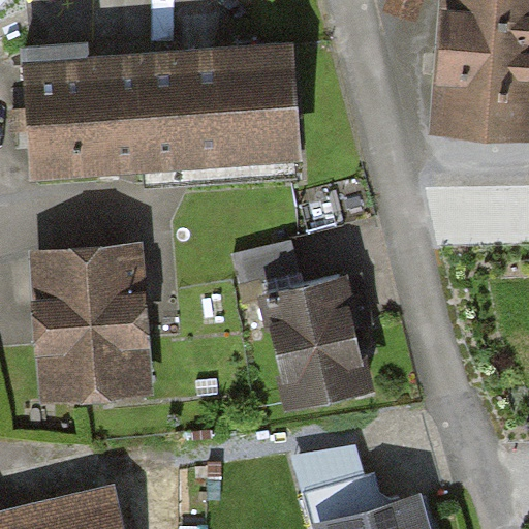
[(528,144),(528,0),(452,0),(444,139),(528,144)]
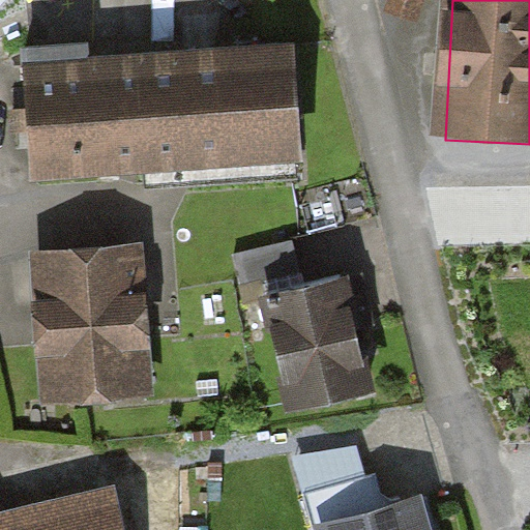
[(295,42),(23,62),(31,175),(303,155),(295,42)]
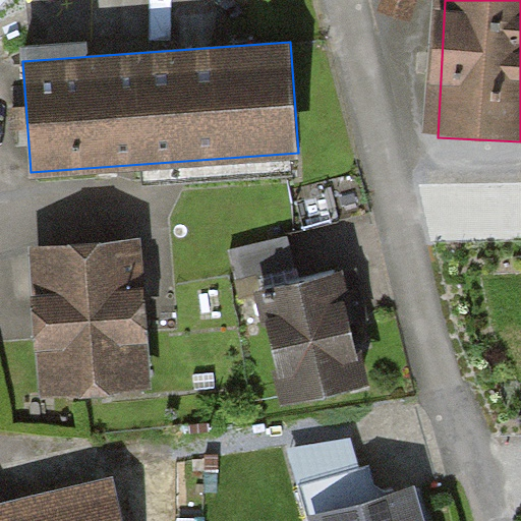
[(156,388),(142,240),(38,249),(51,397),(156,388)]
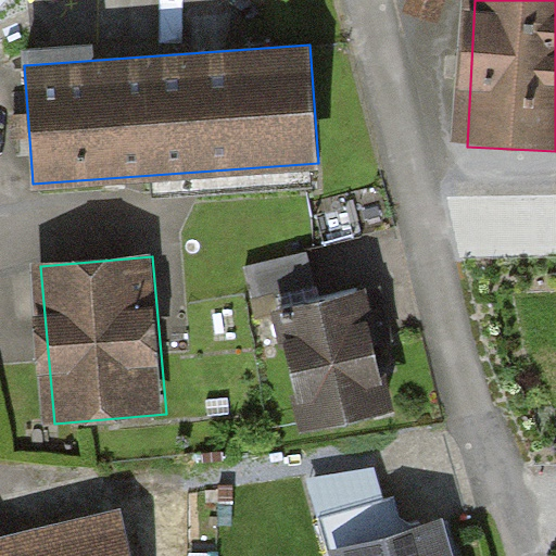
[(365,293),(281,311),(308,434),(392,416),(365,293)]
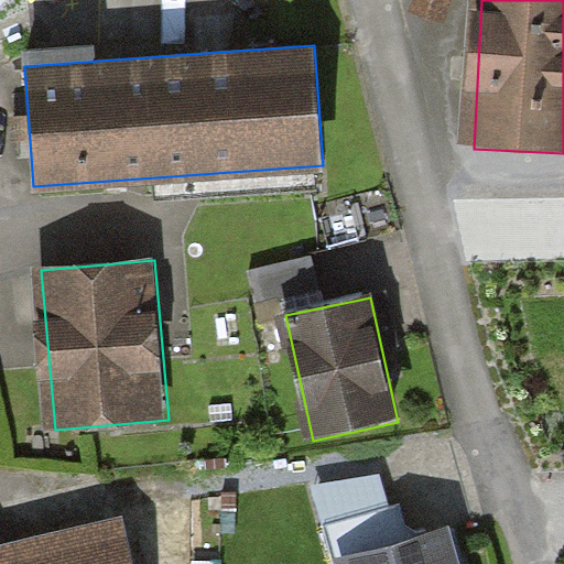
[(128,563),(119,522),(0,549),(0,563),(128,563)]
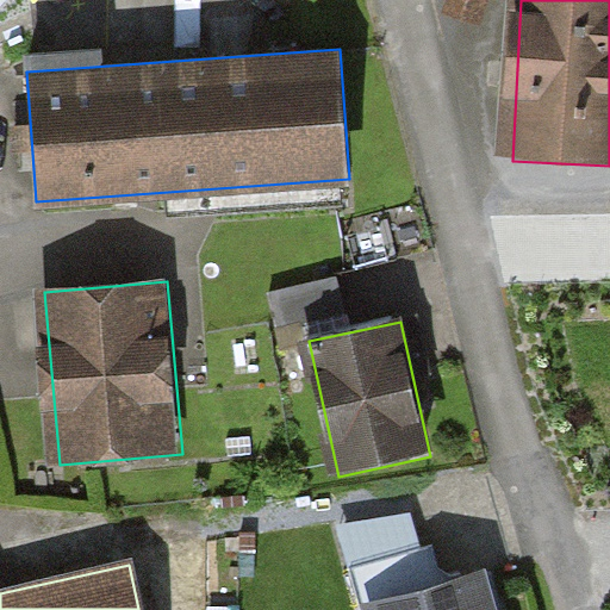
[(498,609),(487,574),(368,609),(367,609),(498,609)]
